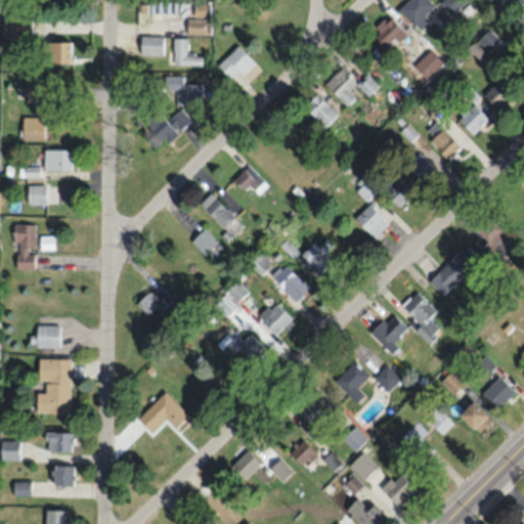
[(405,0),(397,8),(413,25),(433,5),(428,0),(405,0)]
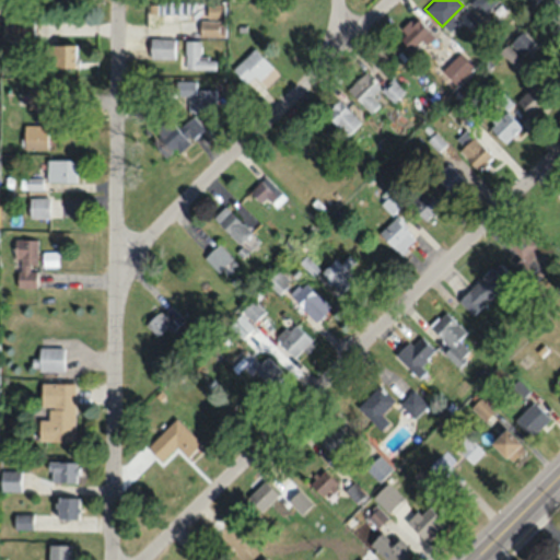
[(475,0),(471,3),(483,14),(497,0),(475,0)]
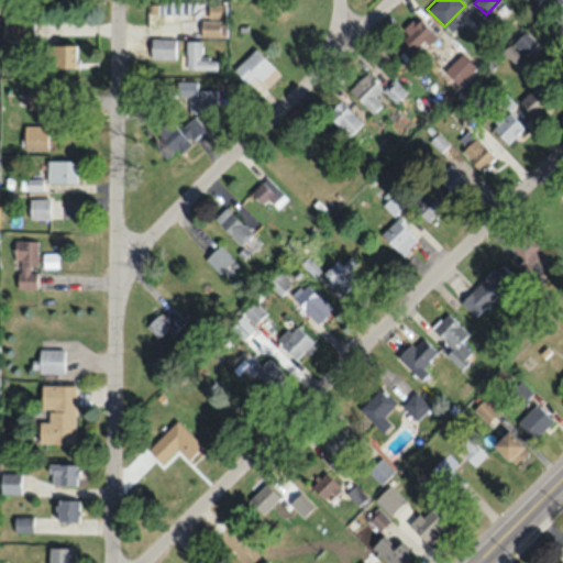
[(224,17),(224,4),(209,4),(209,17),(224,17)]
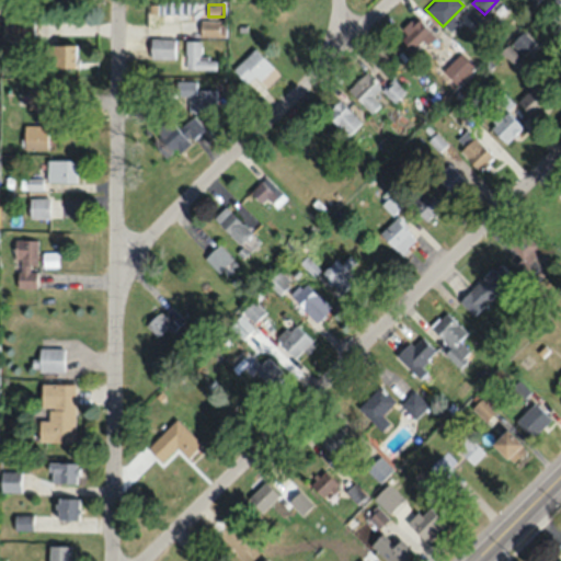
[(396,34),(413,53),(433,34),(415,15),(396,34)]
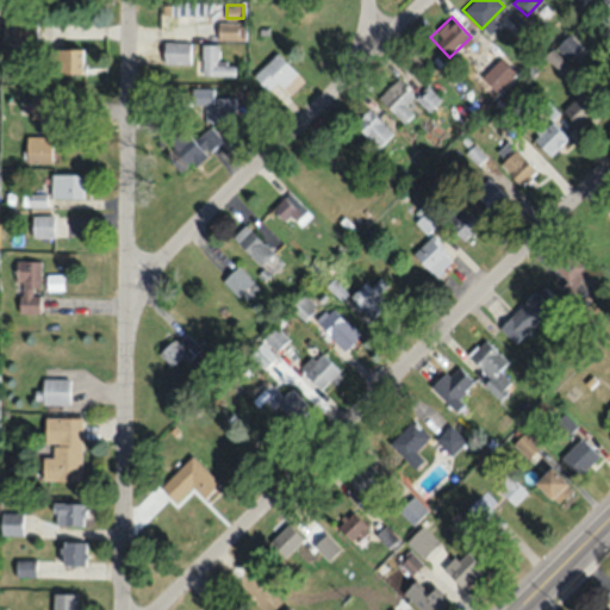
[(36,18),(1,18),(1,44),(36,44),(36,18)]
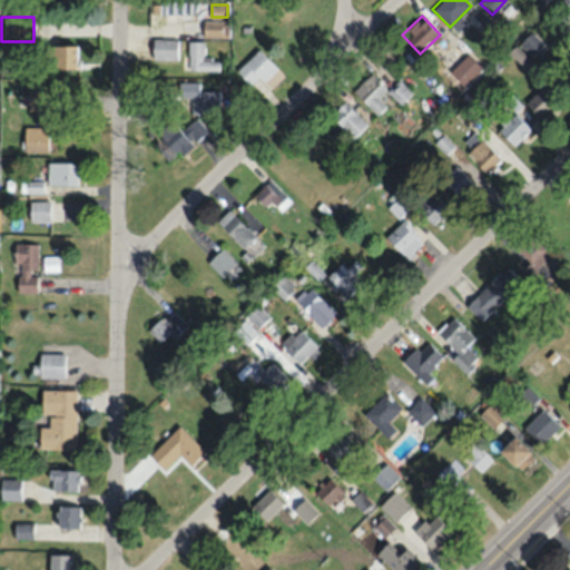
[(204,20),(204,37),(229,37),(229,20),(204,20)]
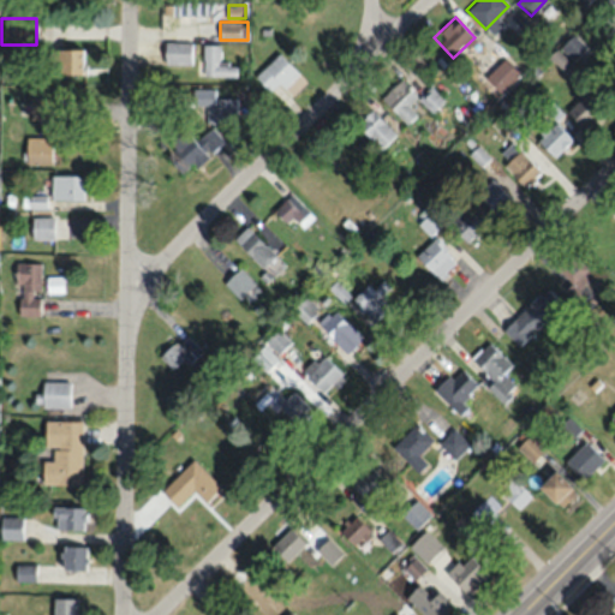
[(586,47),(573,33),(559,47),(572,61),(586,47)]
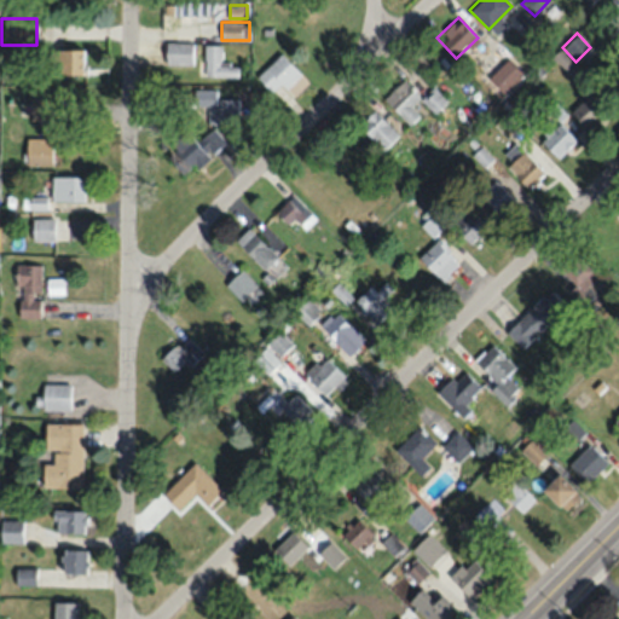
[(192,64),(192,41),(166,41),(166,64),(192,64)]
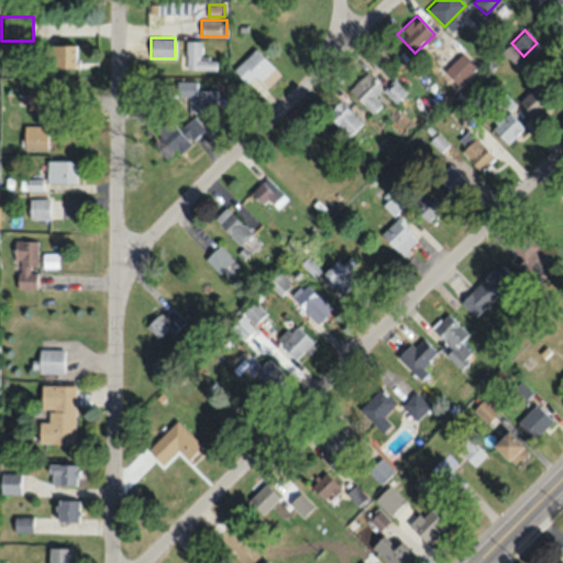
[(201,58),(201,41),(185,41),(185,69),(216,69),(216,58),(201,58)]
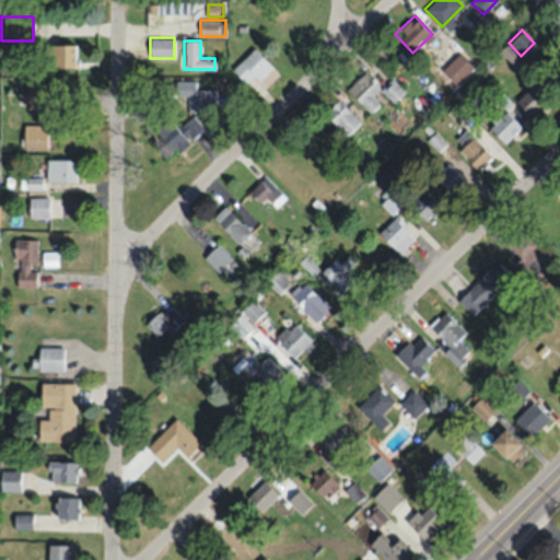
[(44,45),(44,69),(74,69),(74,45),(44,45)]
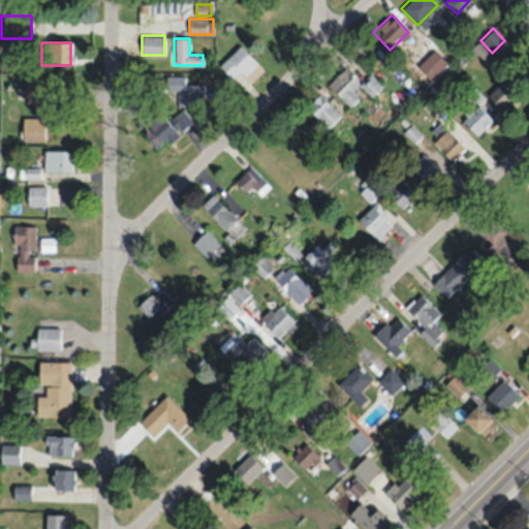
[(499,76),(506,69),(478,42),(471,49),(499,76)]
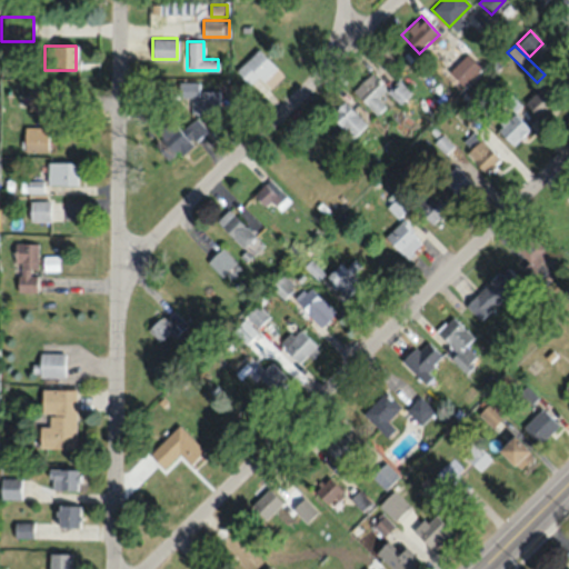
[(269,89),(283,75),(257,49),(236,70),(250,85),(258,78),(269,89)]
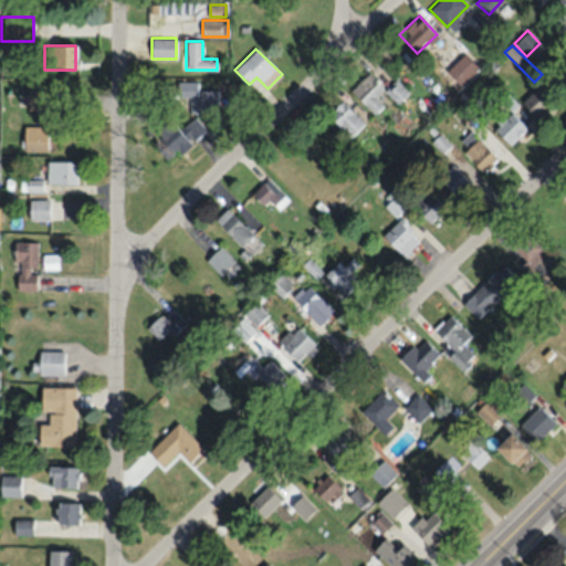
[(446,71),(461,85),(479,67),(464,52),(446,71)]
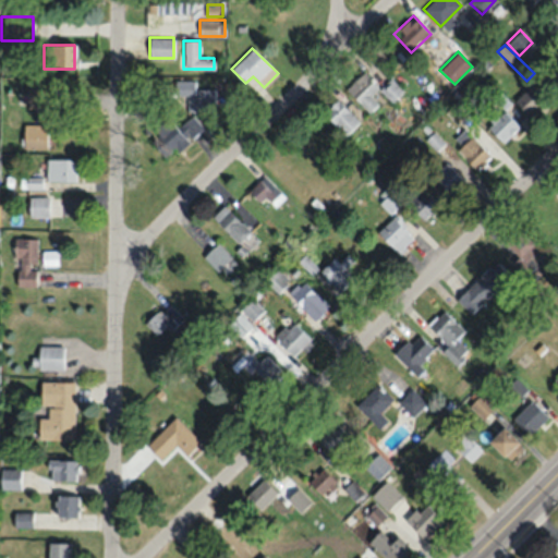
[(378,87),(363,72),(346,89),(368,112),(377,104),(370,96),(378,87)]
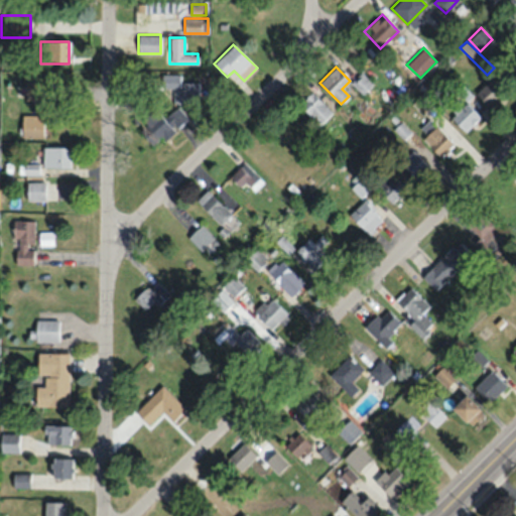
[(362,95),(373,84),(361,72),(350,83),(362,95)]
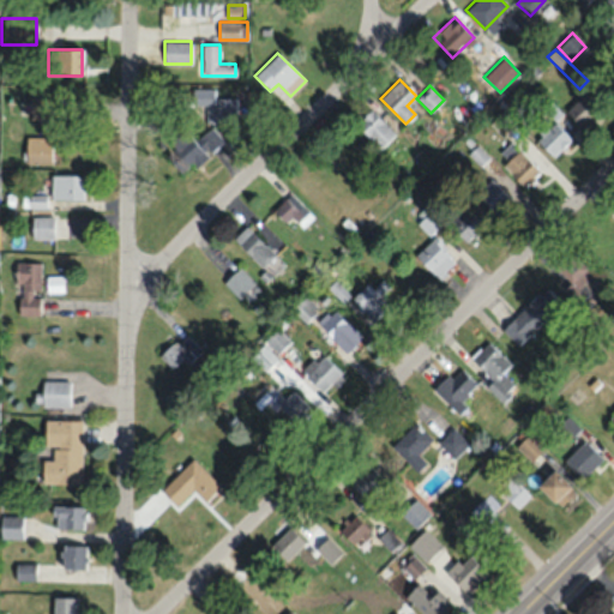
[(214,88),(193,88),(193,106),(204,106),(204,122),(236,122),(236,98),(214,98),(214,88)]
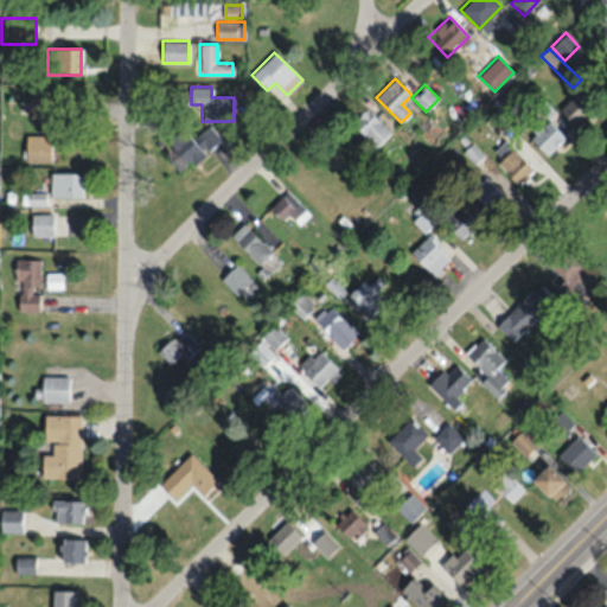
[(576,127),(595,108),(577,91),(560,109),(576,127)]
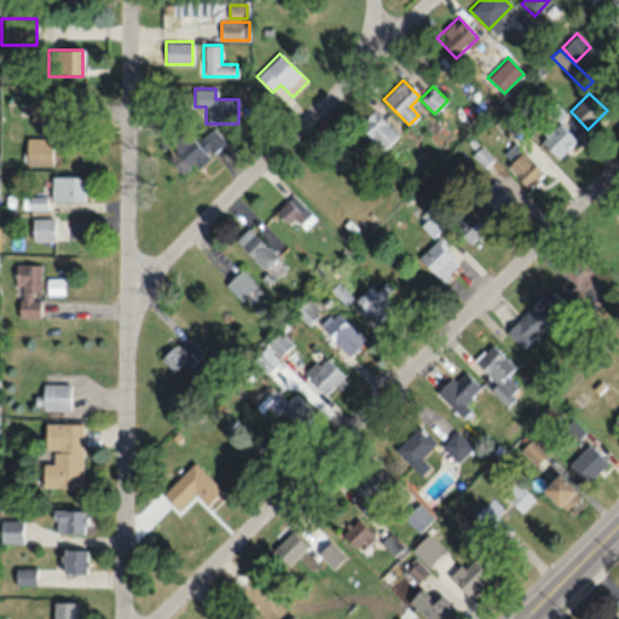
[(30,102),(30,119),(77,119),(77,102),(30,102)]
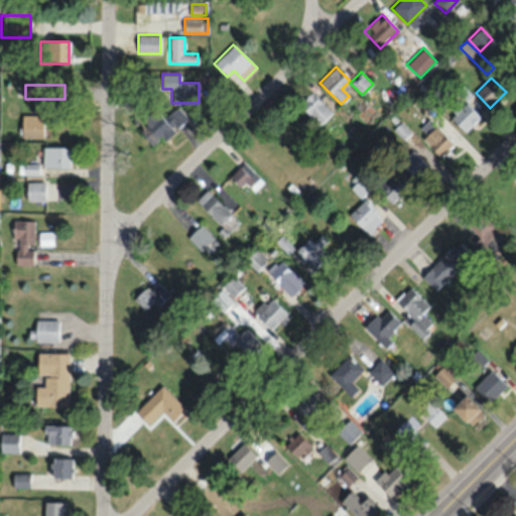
[(319,125),(333,112),(311,91),(298,104),(319,125)]
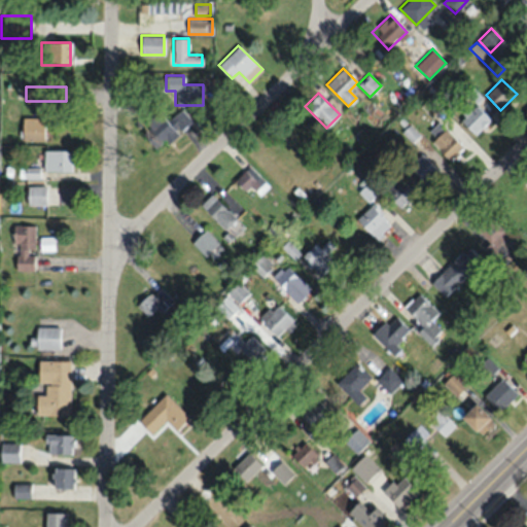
[(431,116),(441,107),(429,95),(419,105),(431,116)]
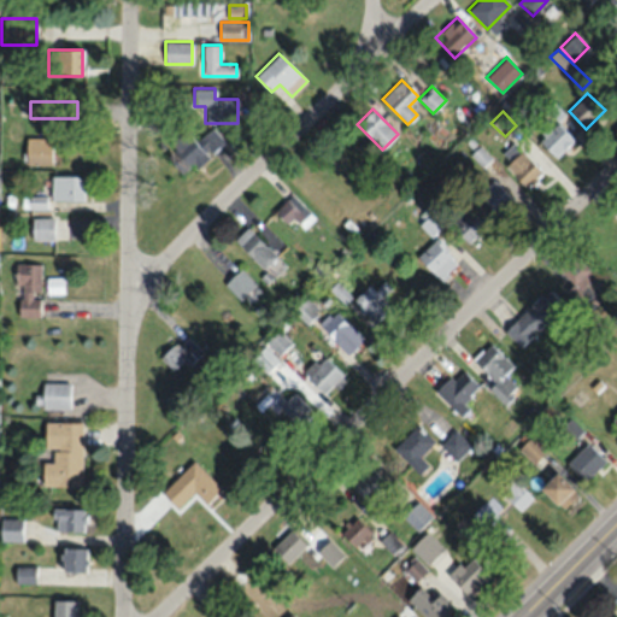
[(557,157),(574,139),(556,121),(539,139),(557,157)]
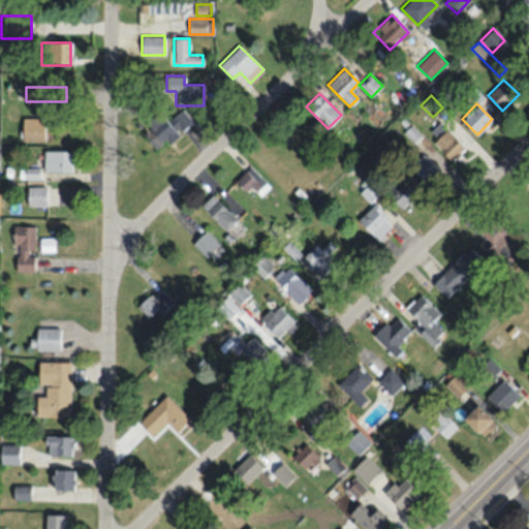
[(193,124),(181,111),(169,121),(160,112),(139,131),(156,148),(169,134),(176,141),(193,124)]
